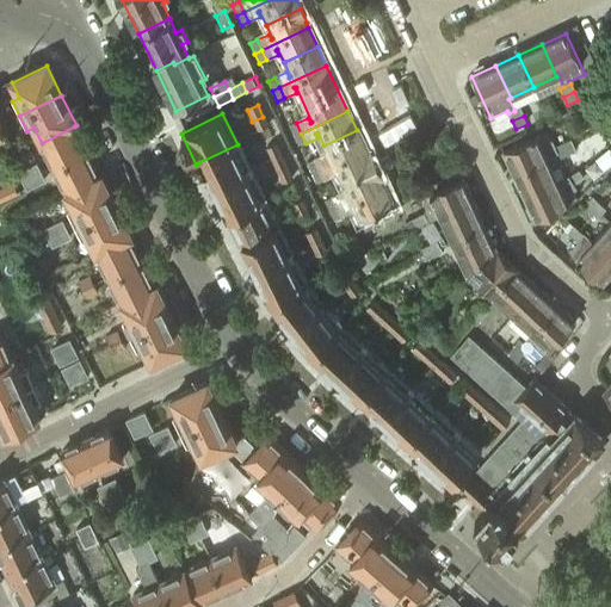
[(258,132),(267,129),(263,117),(252,122),(258,132)]
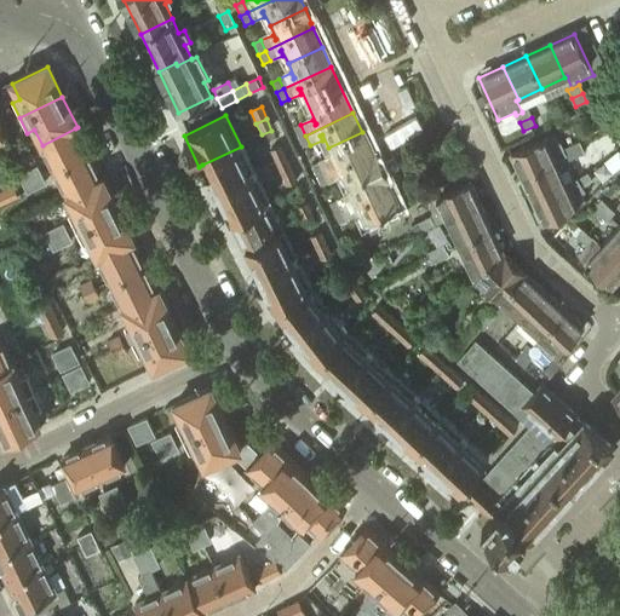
[(293,128),(298,139),(305,136),(300,125),(293,128)]
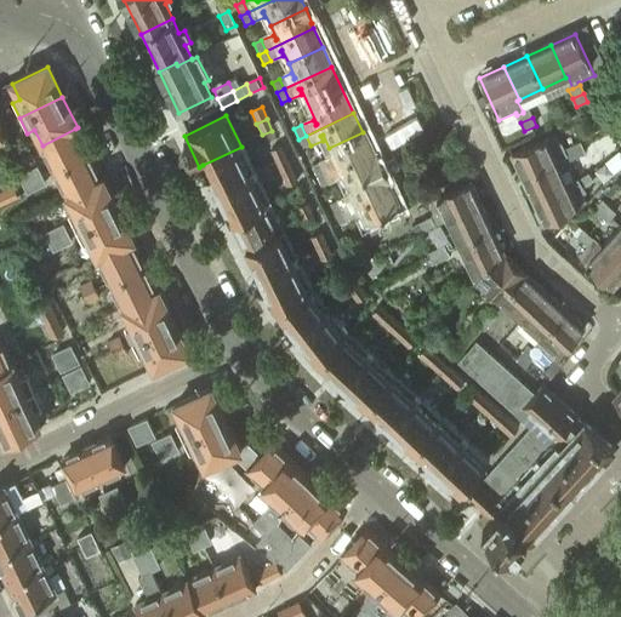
[(75,129),(43,146),(55,171),(87,154),(75,129)]
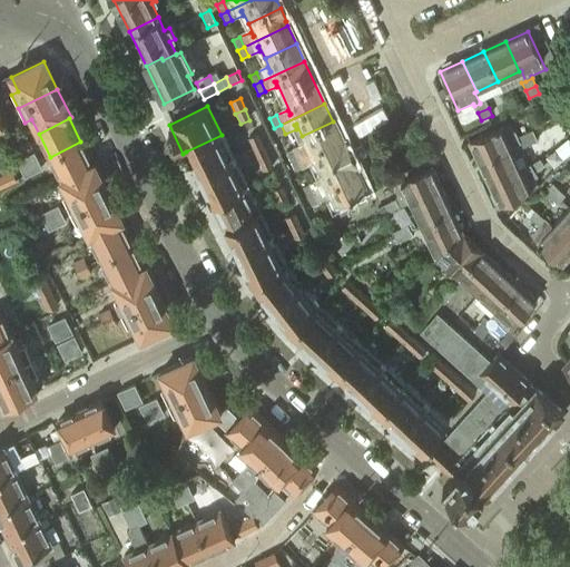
[(293,150),(297,160),(341,139),(333,121),(302,136),(307,149),(306,150),(304,146),(293,150)]
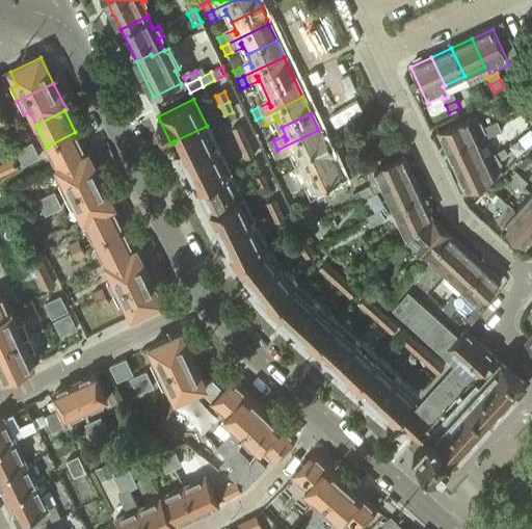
[(266,125),(262,116),(256,120),(260,128),(266,125)]
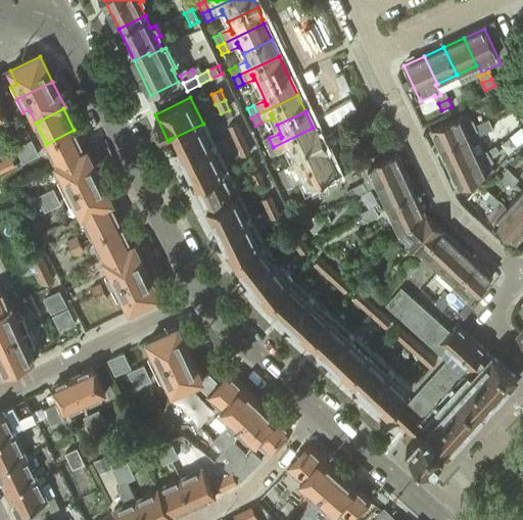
[(430,132),(440,152),(468,139),(468,138),(477,133),(475,128),(473,123),(470,124),(466,115),(430,132)]
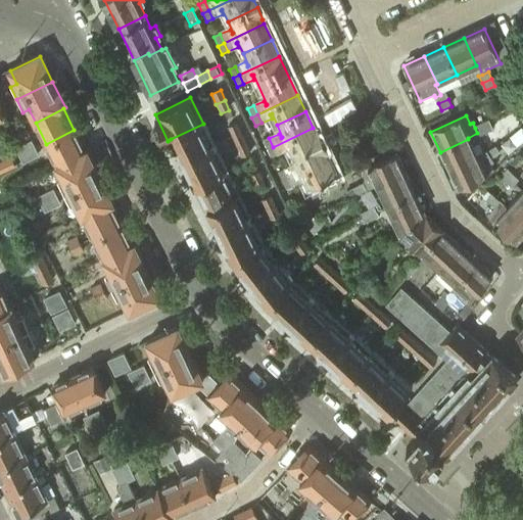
[(488,122),(481,125),(486,134),(493,131),(488,122)]
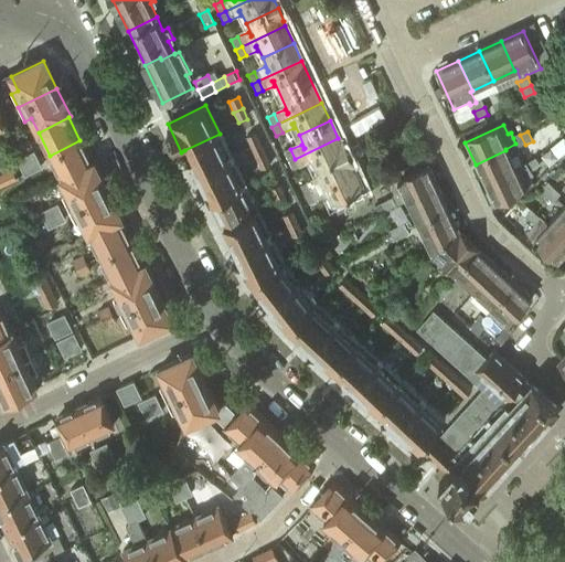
[(198,177),(232,160),(220,134),(184,150),(198,177)]
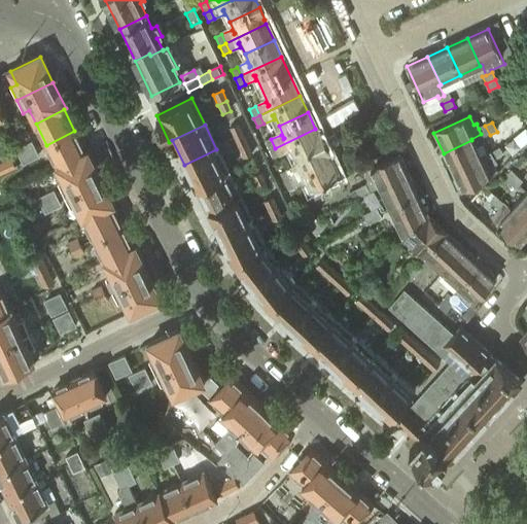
[(241,133),(238,126),(230,130),(233,137),(241,133)]
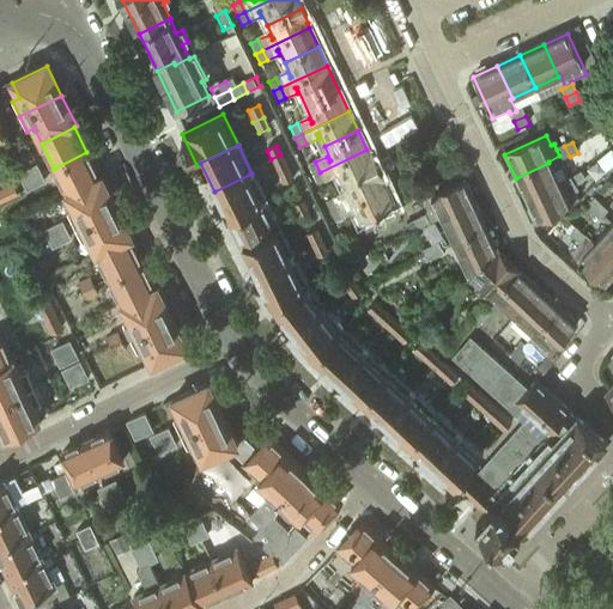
[(562,160),(570,157),(564,146),(557,150),(559,156),(562,160)]
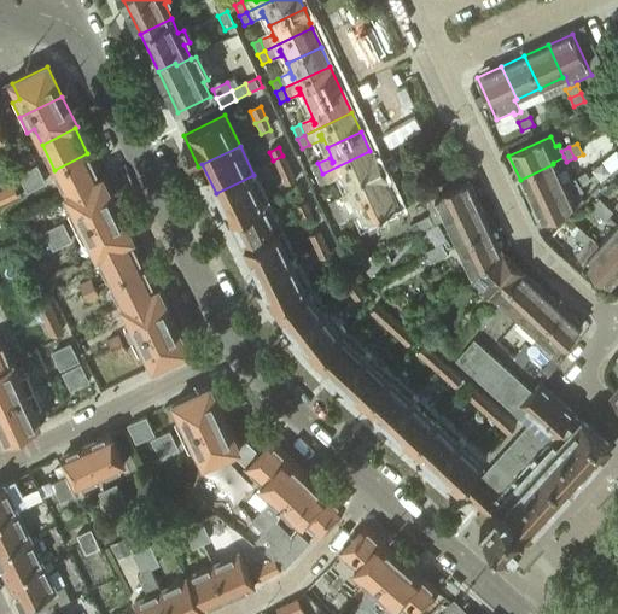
[(322,174),(327,183),(339,179),(337,173),(338,173),(345,186),(380,170),(373,156),(372,157),(369,151),(322,174)]
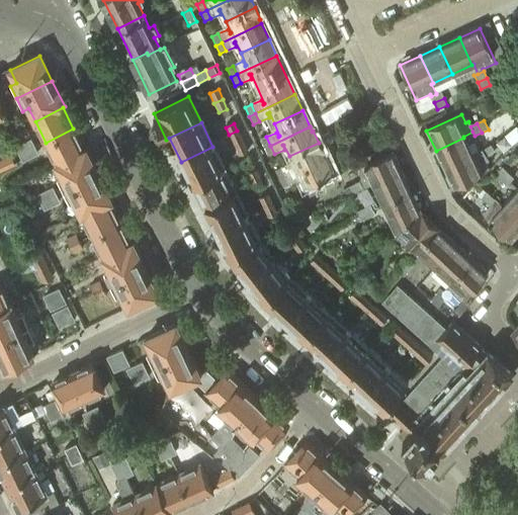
[(46,143),(57,164),(84,151),(73,129),(46,143)]
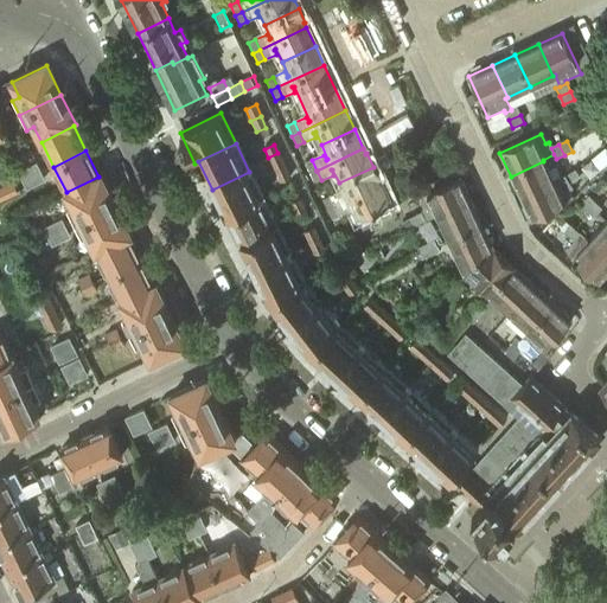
[(600,170),(606,164),(606,152),(605,151),(592,160),(600,170)]
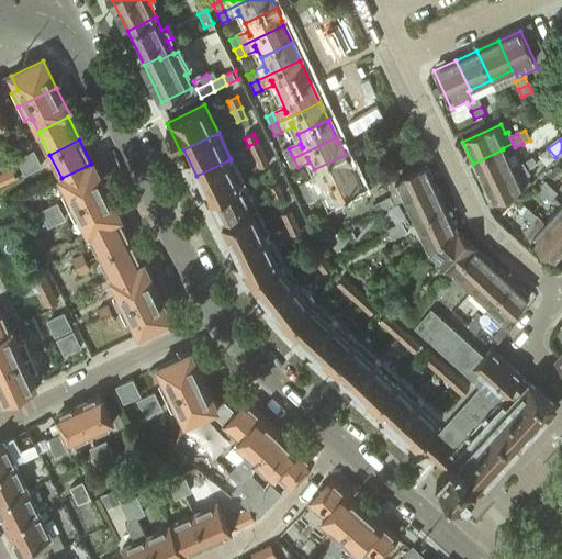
[(248,146),(251,154),(261,149),(257,142),(248,146)]
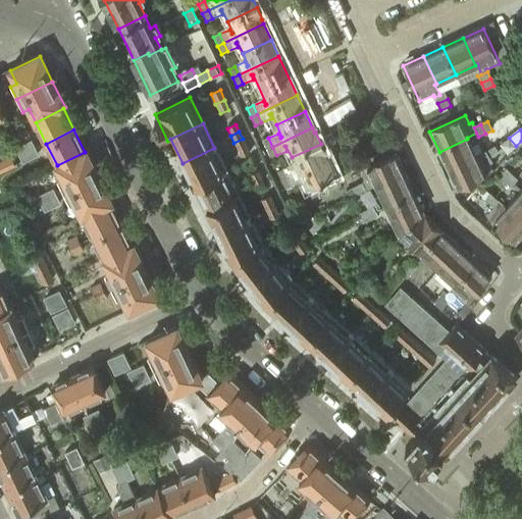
[(266,150),(272,147),(268,138),(262,141),(266,150)]
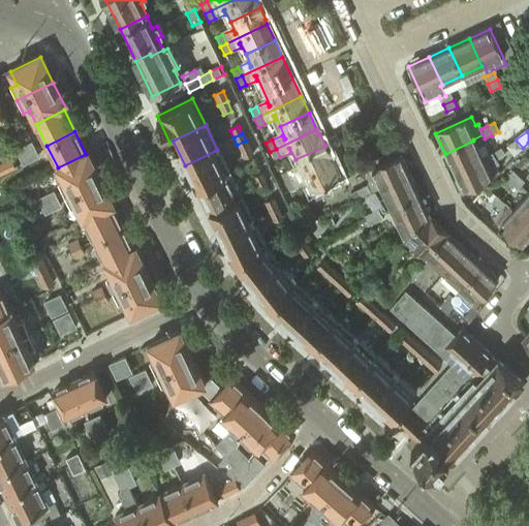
[(237,145),(241,153),(249,149),(246,141),(237,145)]
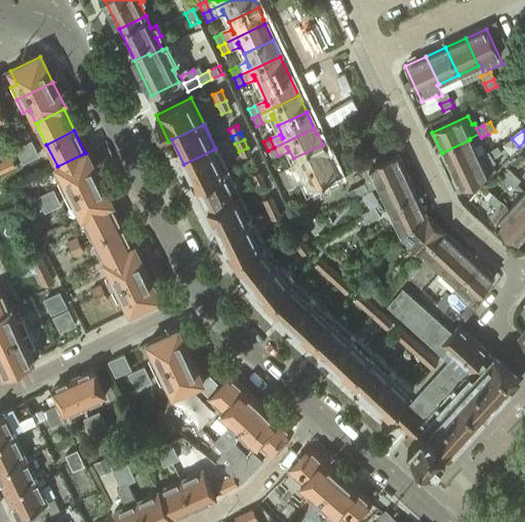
[(442,153),(450,171),(479,158),(470,139),(442,153)]
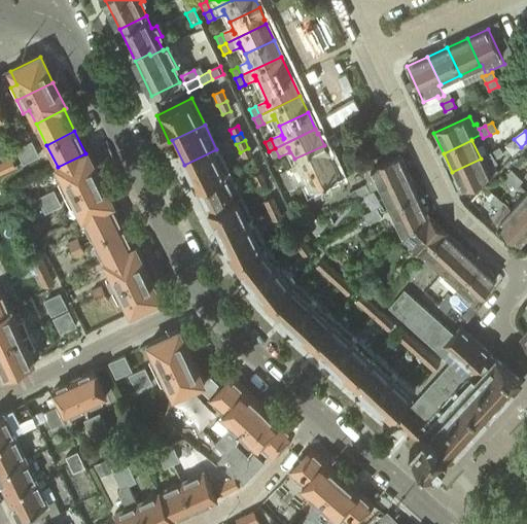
[(20,159),(35,151),(31,144),(16,151),(20,159)]
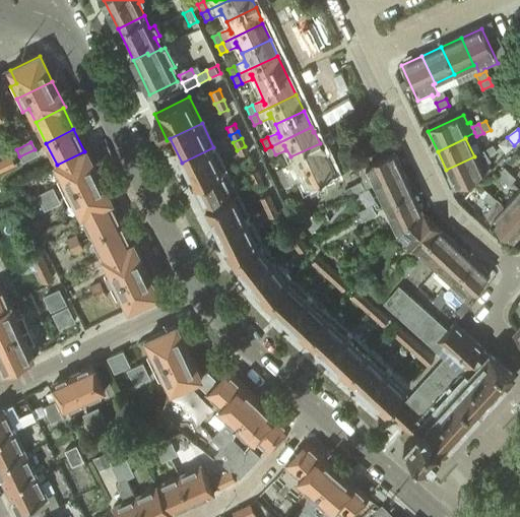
[(325,154),(320,143),(290,156),(296,169),(295,169),(293,165),(282,170),(286,178),(326,159),(324,155),(325,154)]
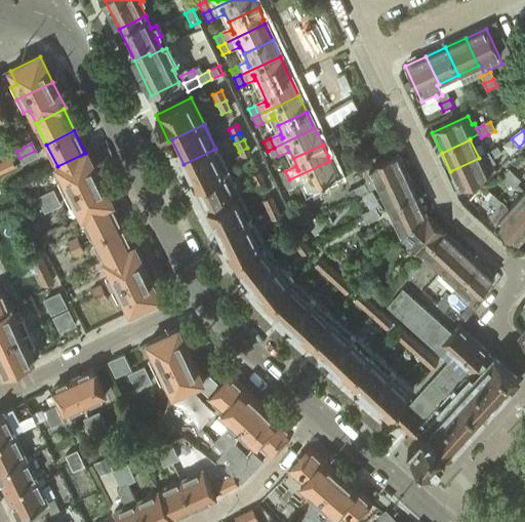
[(250,155),(247,148),(239,152),(242,159),(250,155)]
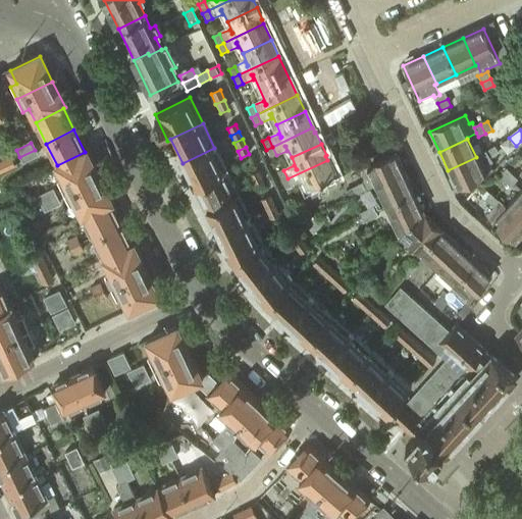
[(270,158),(276,155),(272,147),(266,150),(270,158)]
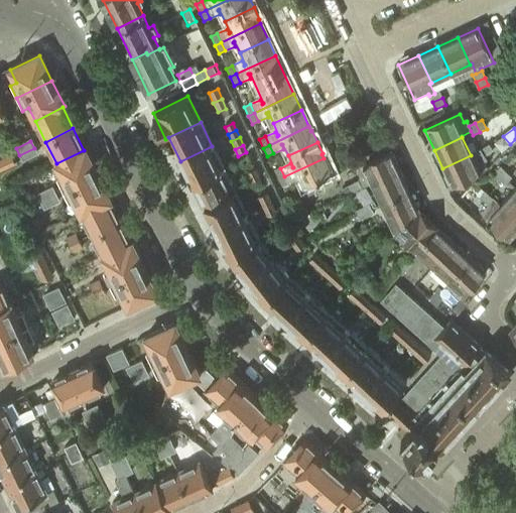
[(489,145),(481,151),(485,157),(493,152),(489,145)]
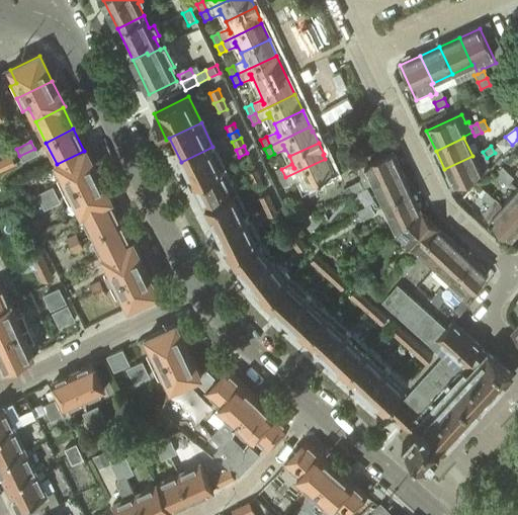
[(181,162),(193,186),(225,170),(212,147),(181,162)]
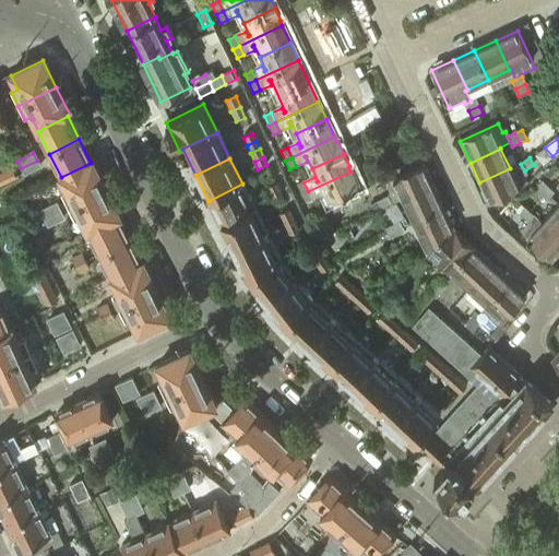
[(37,161),(21,168),(24,176),(40,167),(37,161)]
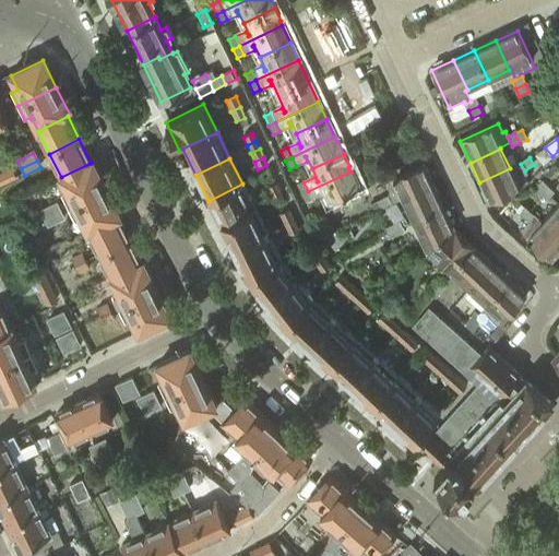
[(93,162),(91,163),(61,177),(68,191),(61,194),(68,208),(106,189),(93,162)]
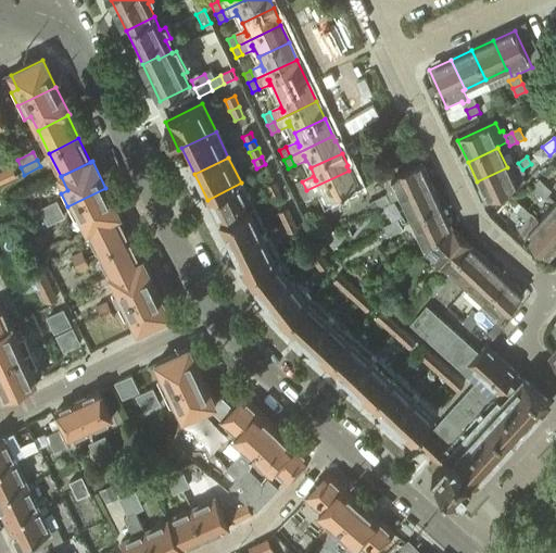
[(507,167),(477,181),(488,203),(525,185),(520,176),(523,173),(522,170),(518,163),(512,166),(507,168),(507,167)]
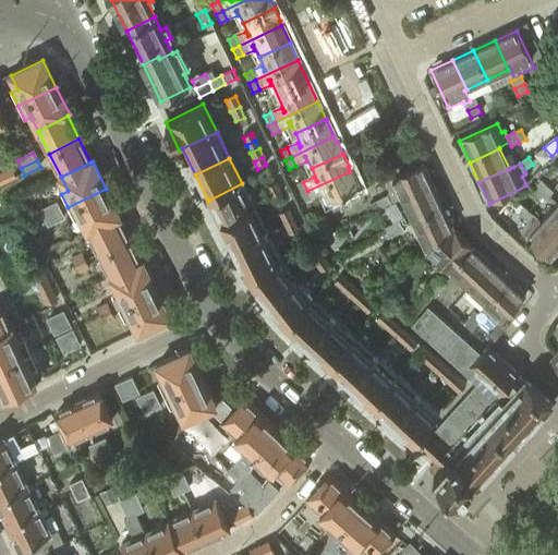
[(402,200),(403,202),(433,188),(422,166),(384,183),(389,195),(376,203),(370,206),(373,214),(380,210),(390,204),(393,204),(402,200)]
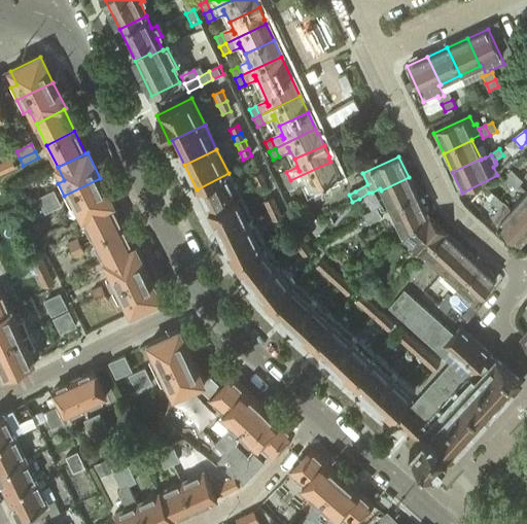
[(6,163),(10,172),(16,169),(11,160),(6,163)]
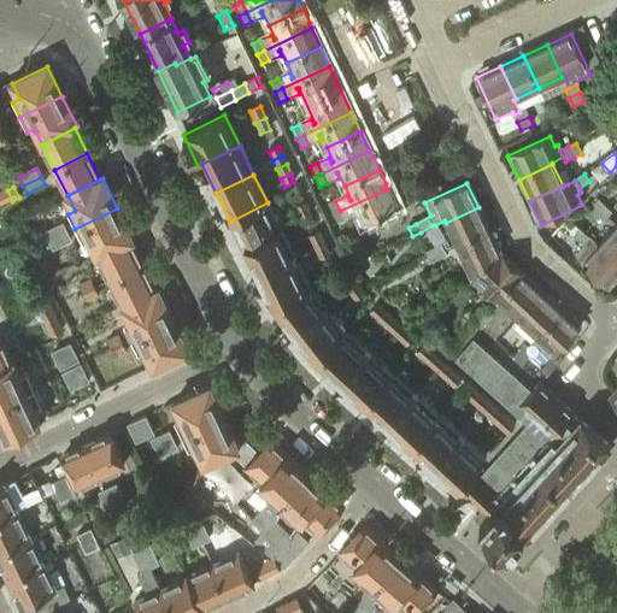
[(340,211),(345,220),(345,222),(357,216),(354,211),(356,210),(363,224),(397,208),(387,189),(340,211)]
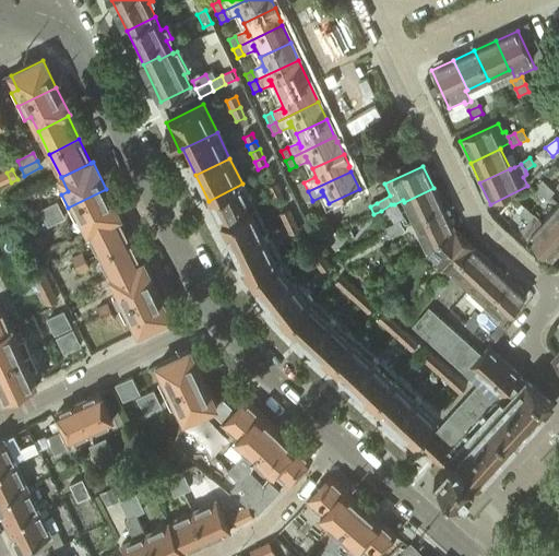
[(11,182),(7,173),(1,175),(6,185),(11,182)]
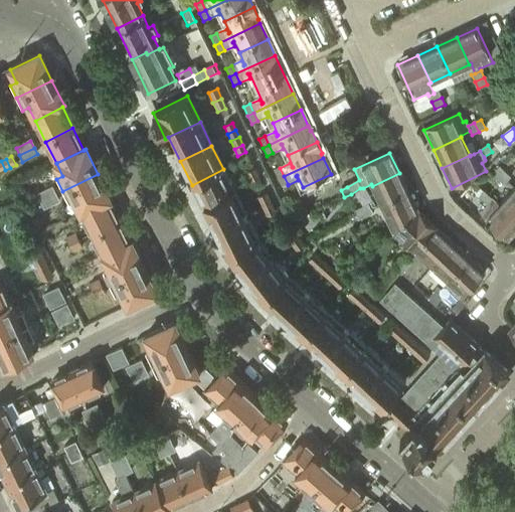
[(278,179),(284,176),(280,168),(274,171),(278,179)]
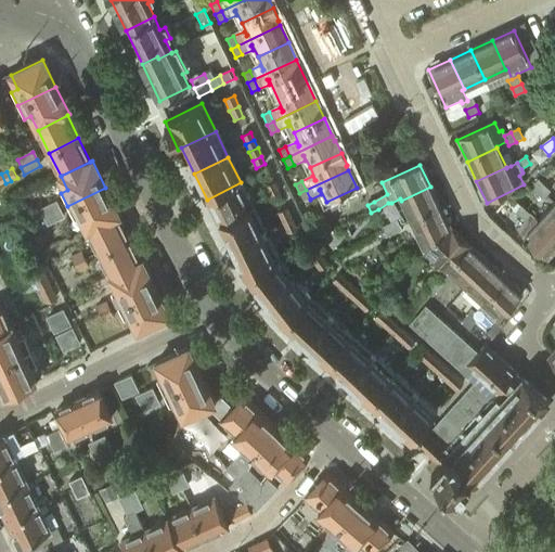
[(531,190),(537,195),(544,187),(538,181),(531,190)]
